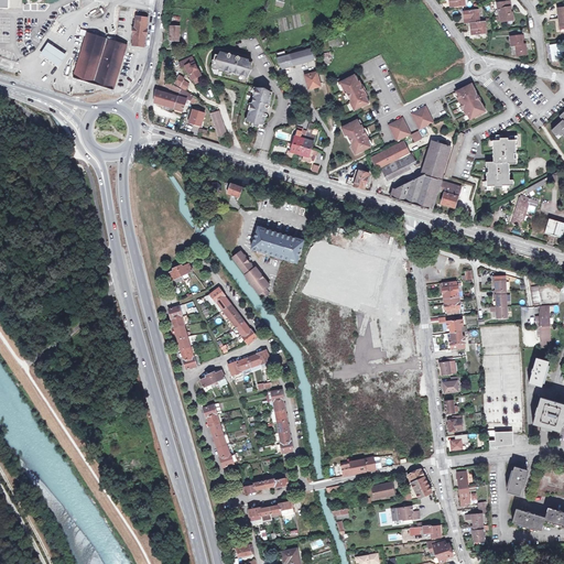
[(511,14),(510,3),(499,6),(499,10),(501,10),(501,17),(502,22),(513,20),(513,14),(511,14)]
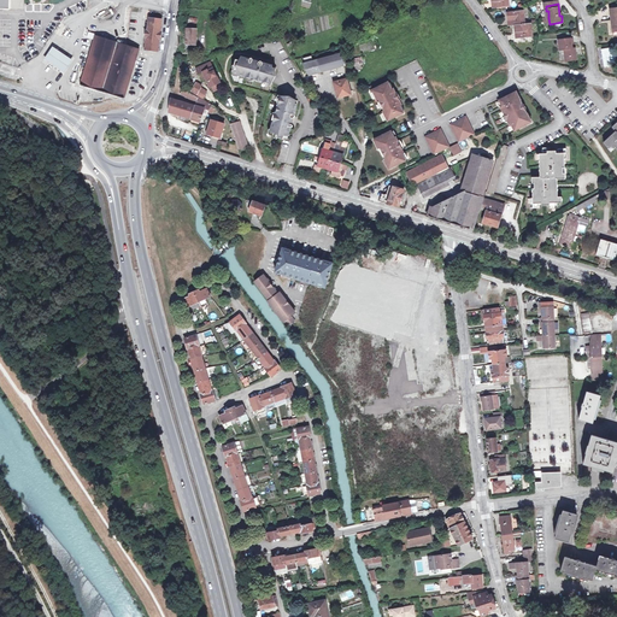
[(510,27),(516,25),(524,24),(522,11),(509,13),(510,27)]
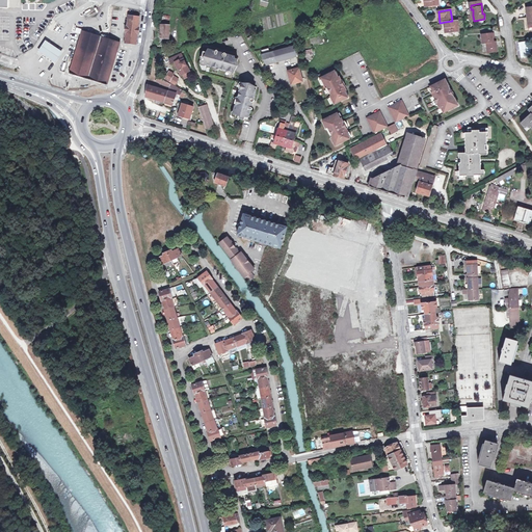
[(126,37),(126,43),(136,45),(139,17),(129,16),(127,33),(125,32),(124,37),(126,37)]
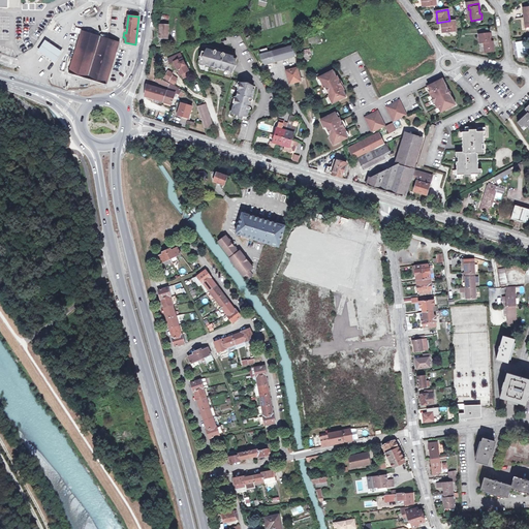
[(29,20),(21,30),(24,33),(32,23),(29,20)]
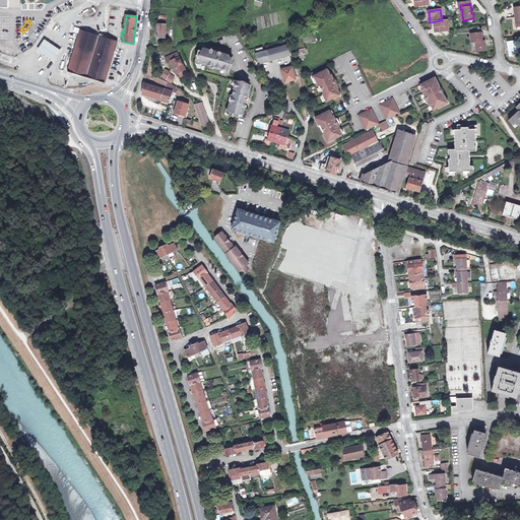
[(442,20),(435,21),(436,33),(448,31),(446,20),(444,20),(442,20)]
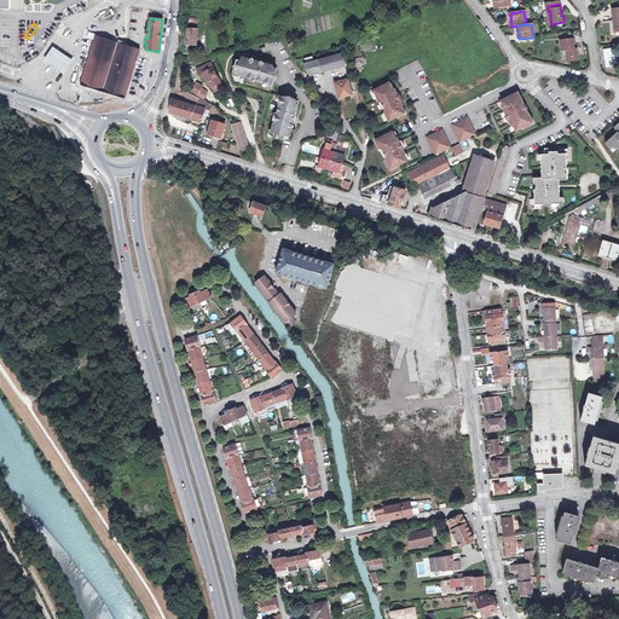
[(187,44),(186,44),(186,50),(190,50),(190,44),(197,44),(198,29),(189,28),(187,44)]
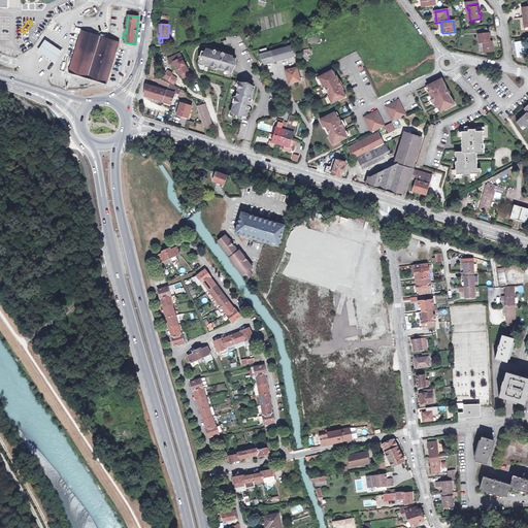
[(117,52),(120,41),(81,30),(73,62),(69,72),(106,84),(108,79),(117,52)]
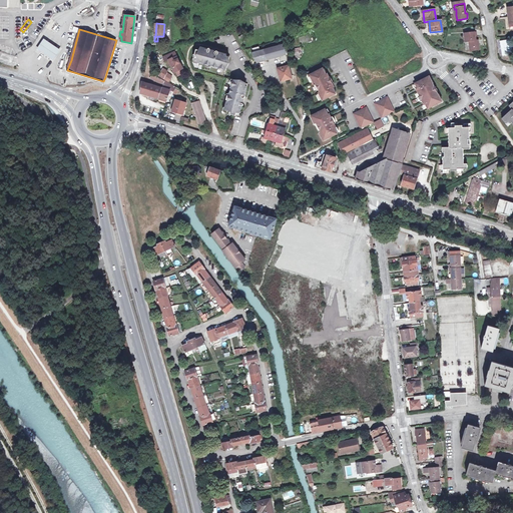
[(476,41),(475,33),(465,34),(466,42),(470,41),(471,50),(480,49),(479,40),(476,41)]
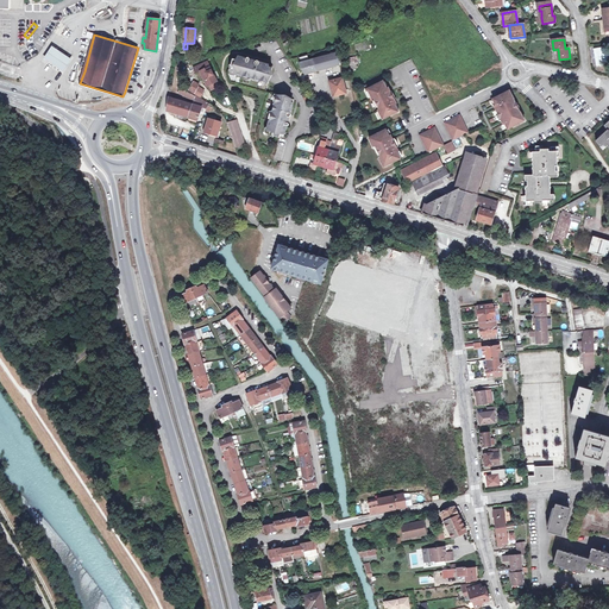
[(71,61),(52,48),(44,58),(63,73),(71,61)]
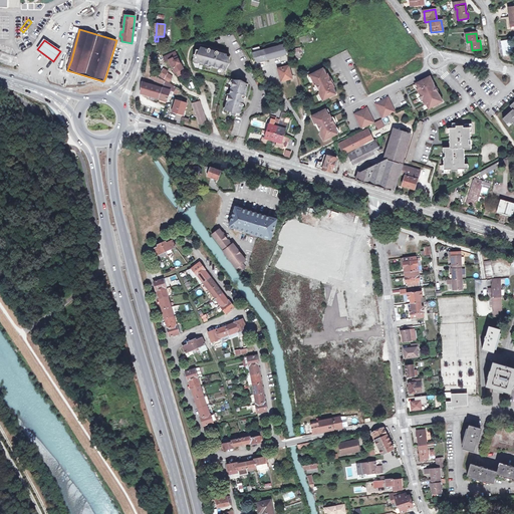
[(284,45),(255,52),(256,57),(258,62),(285,55),(286,55),(287,55),(284,45)]
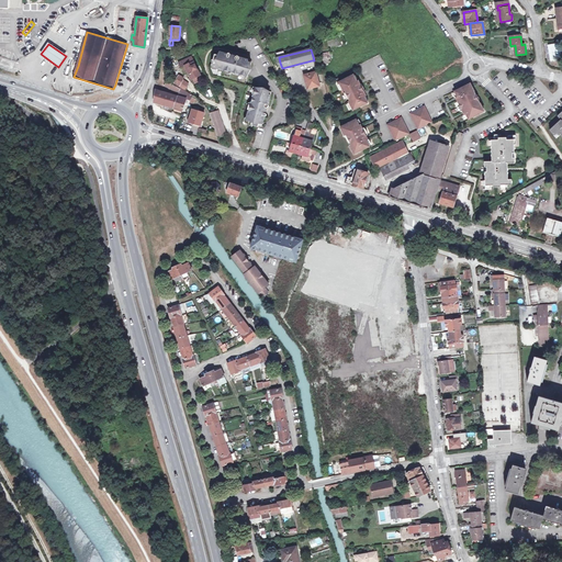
[(229,53),(222,51),(221,54),(217,53),(215,58),(214,57),(213,65),(218,67),(217,68),(225,70),(225,69),(233,71),(232,72),(240,75),(240,74),(248,76),(251,70),(250,70),(253,62),(240,57),(240,56),(239,55),(238,55),(237,56),(231,54),(232,53),(232,52),(231,52),(229,52),(229,53)]
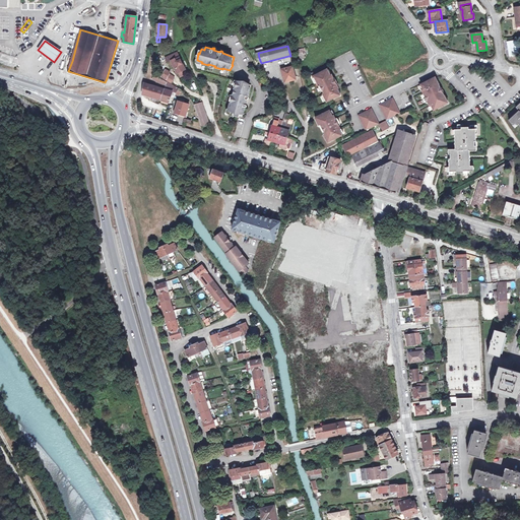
[(298,49),(299,59),(306,58),(305,48),(298,49)]
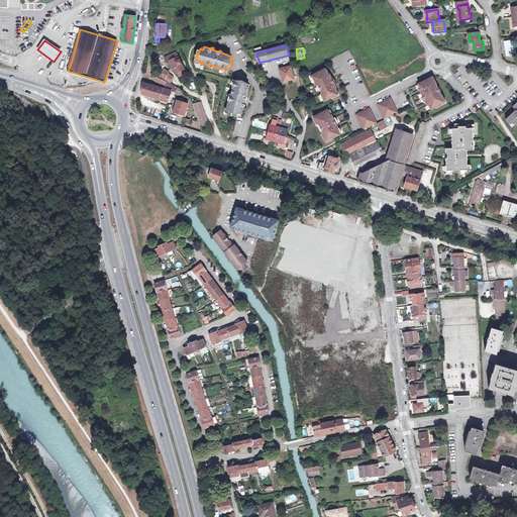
[(169,56),(165,57),(167,62),(170,61),(171,61),(176,73),(184,69),(176,52),(169,56)]
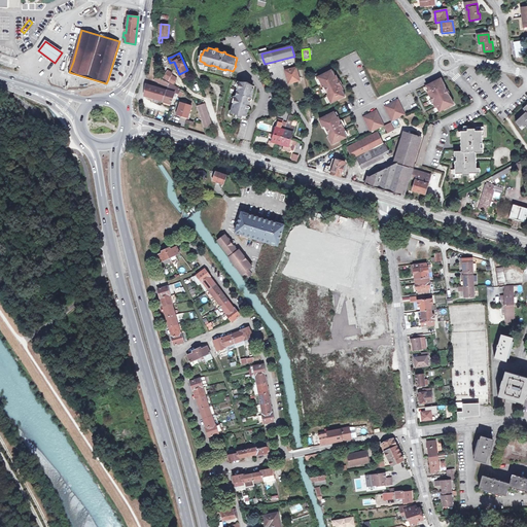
[(297,68),(286,71),(287,77),(288,77),(290,83),(301,80),(297,68)]
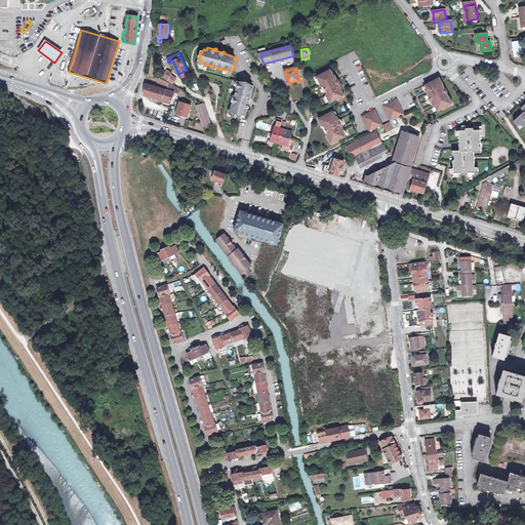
[(172,72),(167,70),(166,72),(164,76),(163,78),(167,80),(172,72)]
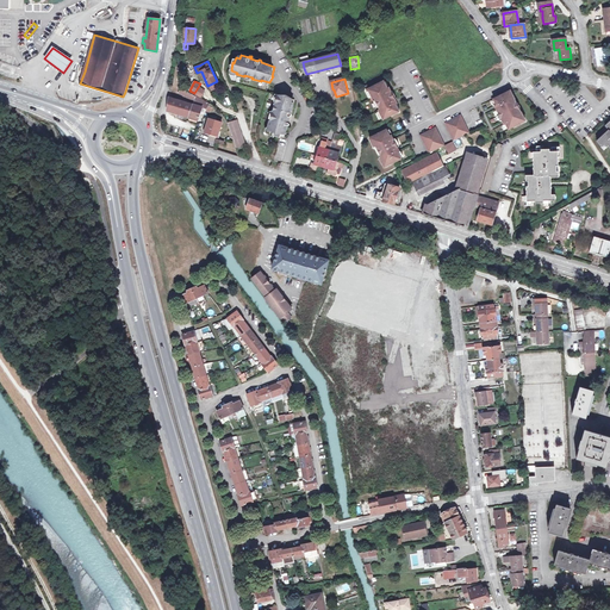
[(373,98),(375,98),(377,100),(379,106),(381,110),(379,111),(384,119),(399,112),(396,105),(398,104),(396,99),(392,92),(390,88),(387,88),(384,81),(368,89),(373,98)]
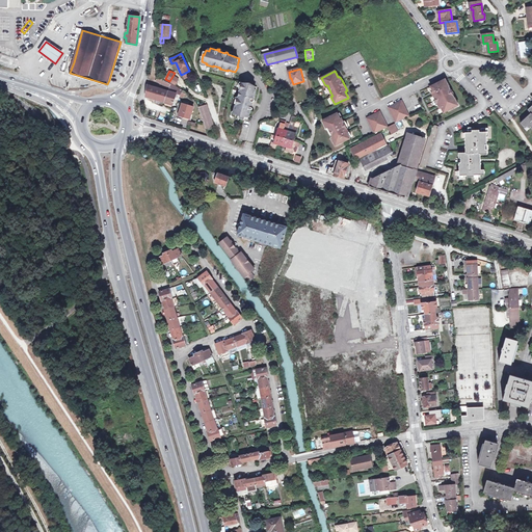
[(177,92),(181,94),(181,91),(182,89),(171,83),(170,84),(158,77),(156,81),(170,88),(169,91),(148,84),(147,96),(174,104),(177,92)]
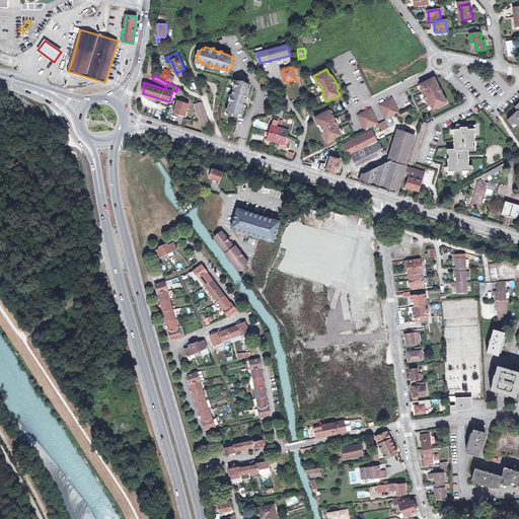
[(430,104),(433,109),(447,102),(444,95),(443,95),(437,84),(438,84),(434,77),(420,84),(423,89),(421,90),(429,105),(430,104)]
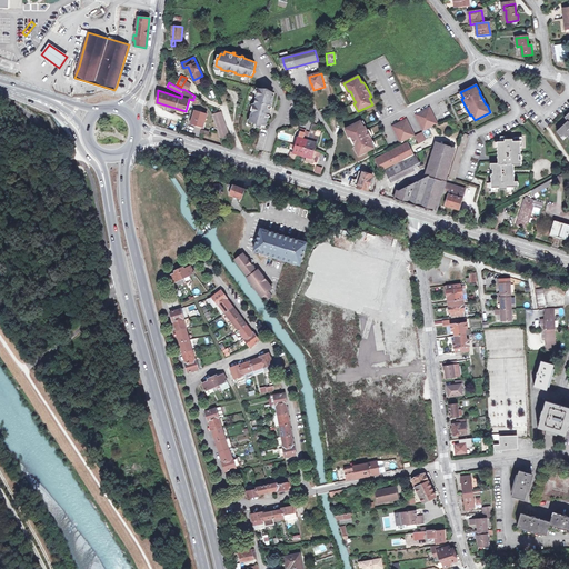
[(275,93),(261,89),(259,97),(257,97),(255,105),(257,106),(255,112),(252,112),(250,119),(252,120),(250,125),(256,128),(256,127),(261,128),(262,123),(266,125),(268,117),(269,117),(270,117),(270,116),(270,115),(268,115),(270,109),(271,109),(271,108),(272,107),(272,106),(271,105),(275,93)]
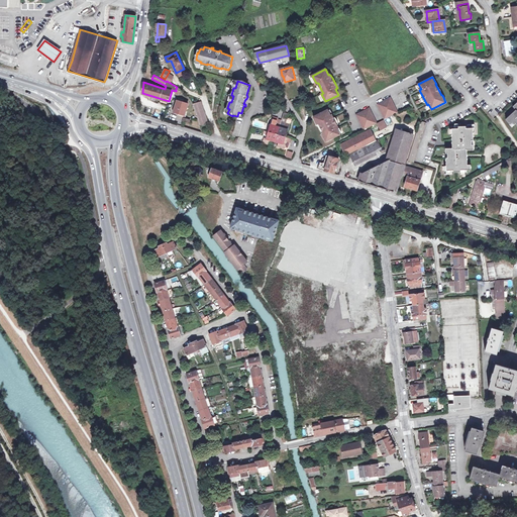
[(179,100),(178,100),(174,112),(180,113),(179,115),(184,116),(189,103),(183,102),(179,100)]
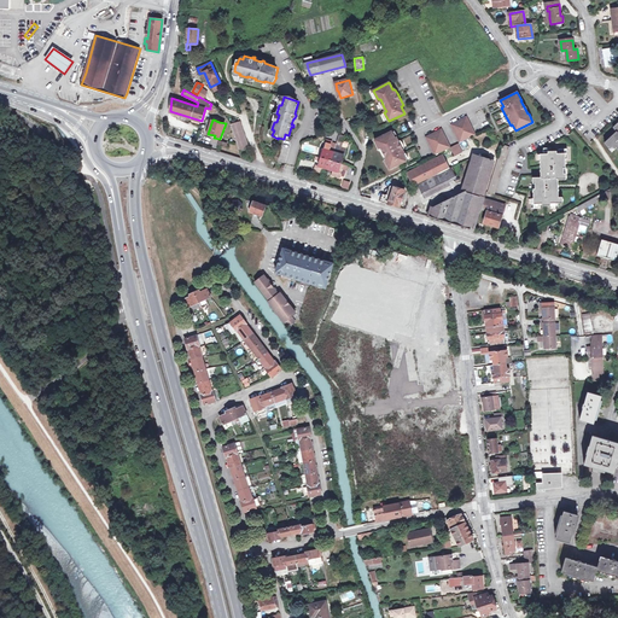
[(452,124),(460,143),(476,134),(468,120),(460,123),(459,121),(452,124)]
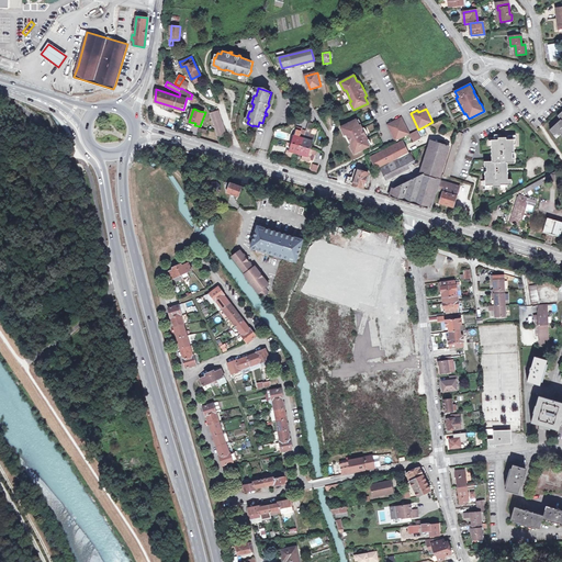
[(217,110),(210,112),(212,115),(213,120),(215,125),(216,127),(217,136),(226,134),(217,110)]
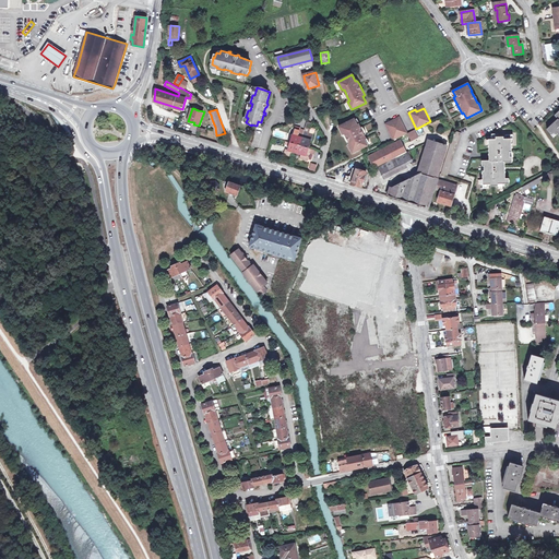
[(556,120),(546,130),(552,138),(557,134),(558,137),(558,110),(552,117),(556,120)]
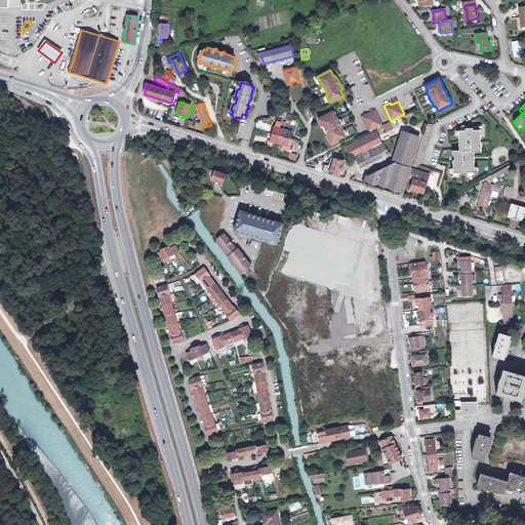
[(363,118),(370,131),(382,125),(375,110),(368,113),(370,115),(363,118)]
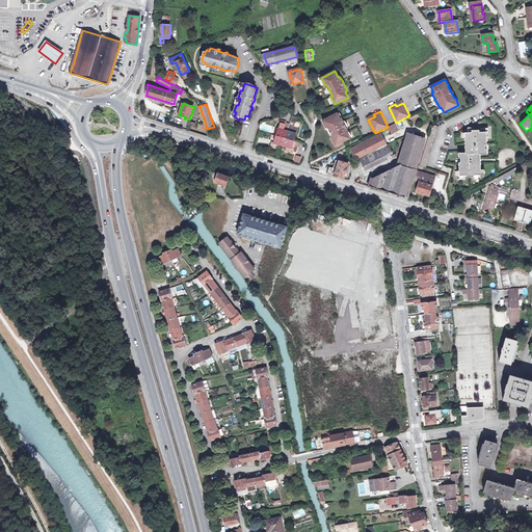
[(328,127),(329,130),(331,135),(334,137),(331,138),(336,145),(350,138),(348,133),(349,132),(347,128),(344,122),(342,117),(341,118),(338,113),(323,121),(326,128),(328,127)]
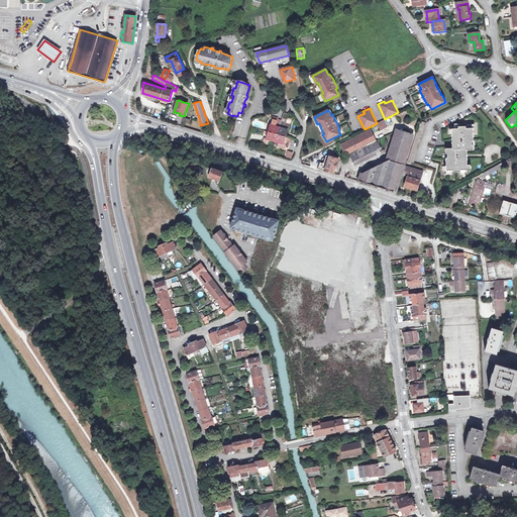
[(285,112),(282,120),(278,134),(286,137),(290,125),(286,124),(289,114),(285,112)]
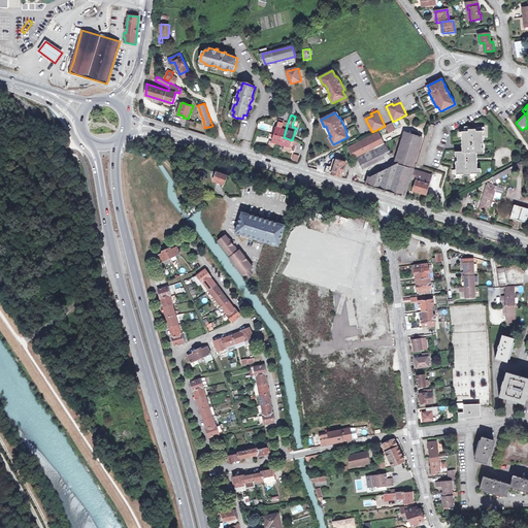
[(284,137),(288,123),(285,122),(285,121),(281,120),(277,127),(275,134),(284,137)]
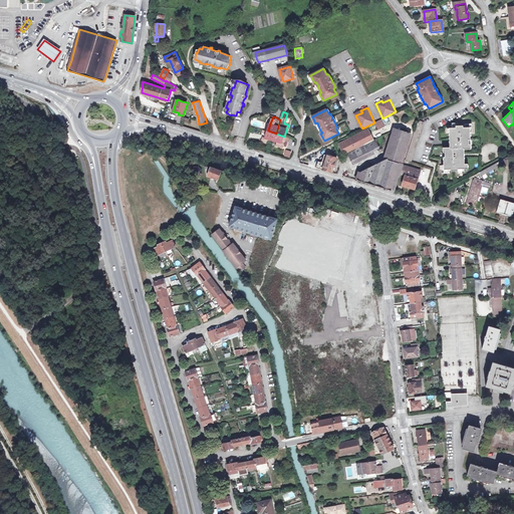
[(415,123),(404,160),(411,161),(422,122),(419,121),(415,123)]
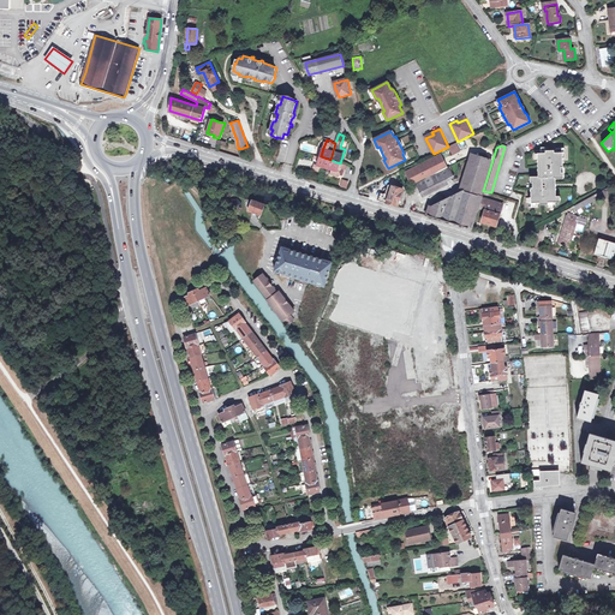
[(563,157),(563,147),(555,147),(555,151),(553,151),(553,149),(544,149),(544,147),(539,147),(539,153),(533,153),(533,159),(536,159),(537,175),(529,177),(529,181),(532,181),(532,187),(530,187),(530,197),(529,197),(529,203),(529,206),(529,207),(537,207),(537,203),(539,203),(539,206),(553,204),(553,202),(560,202),(560,196),(556,196),(555,178),(562,178),(562,172),(560,172),(560,166),(562,166),(562,157),(563,157)]
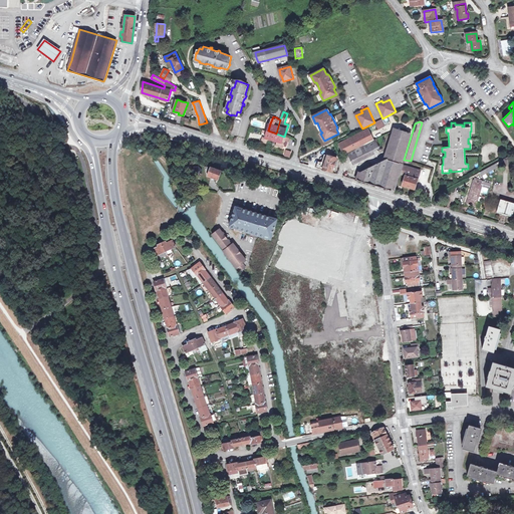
[(339,144),(345,156),(349,154),(350,153),(353,160),(378,147),(379,147),(376,140),(374,140),(369,129),(346,141),(339,144)]
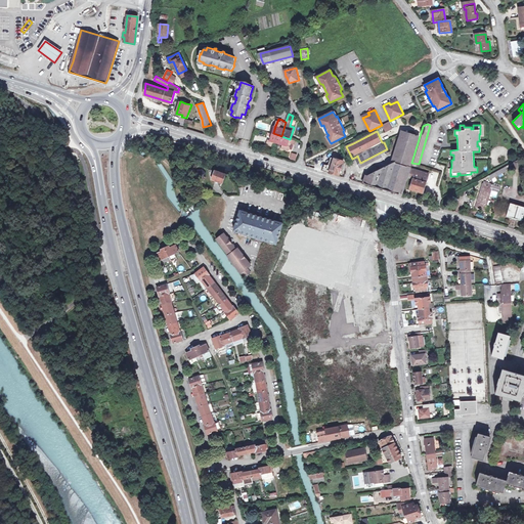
[(275,142),(279,143),(281,136),(273,133),(271,140),(268,139),(267,144),(274,146),(275,142)]
